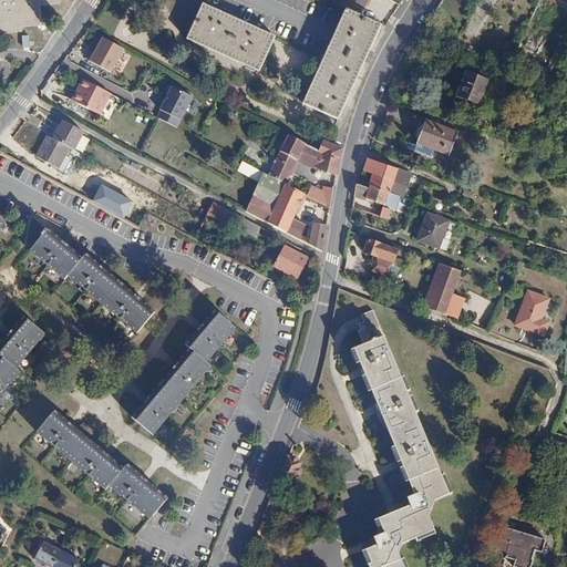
[(0,0),(0,33),(22,31),(22,27),(42,24),(40,6),(60,3),(59,0),(0,0)]
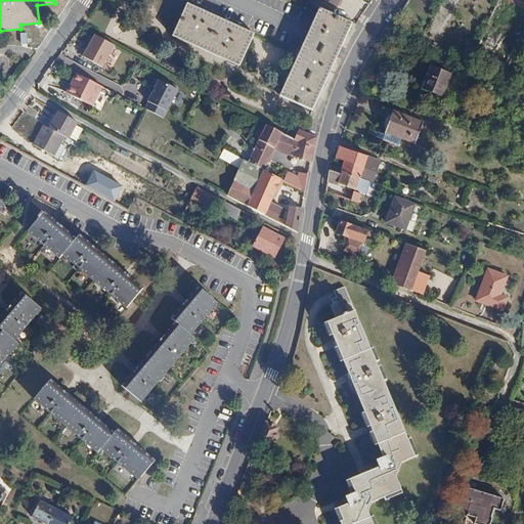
[(322,0),(319,0),(316,6),(321,8),(333,13),(337,7),(322,0)]
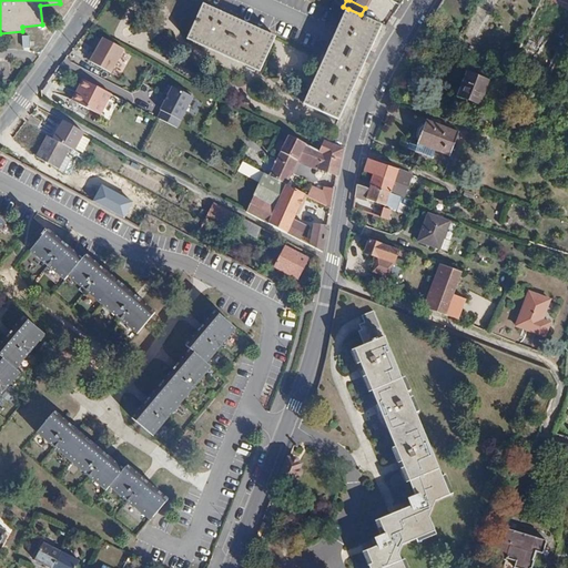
[(203,6),(186,40),(210,50),(214,39),(223,43),(223,44),(232,49),(234,49),(242,52),(242,53),(254,60),(266,36),(203,6)]
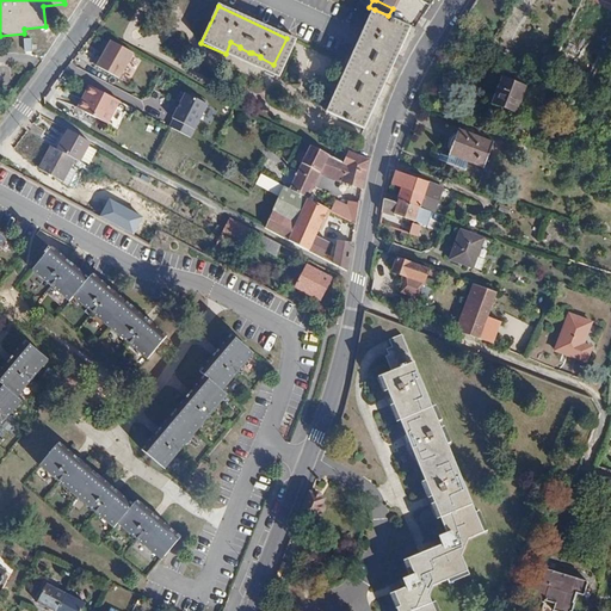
[(366,28),(372,30),(353,71),(358,73),(352,86),(349,84),(340,100),(344,103),(338,117),(364,130),(412,28),(388,16),(375,10),(366,28)]
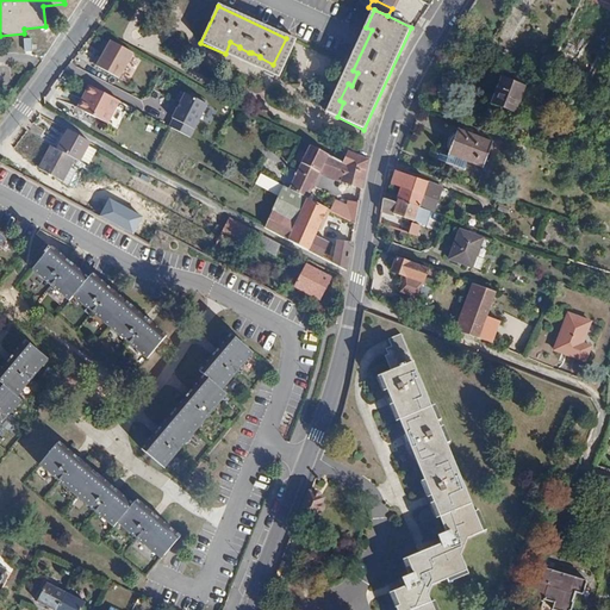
[(26,51),(35,50),(32,37),(24,39),(26,51)]
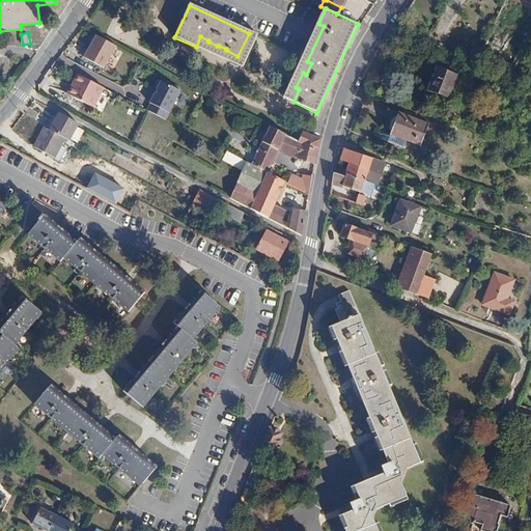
[(108,68),(119,45),(98,33),(85,58),(108,68)]
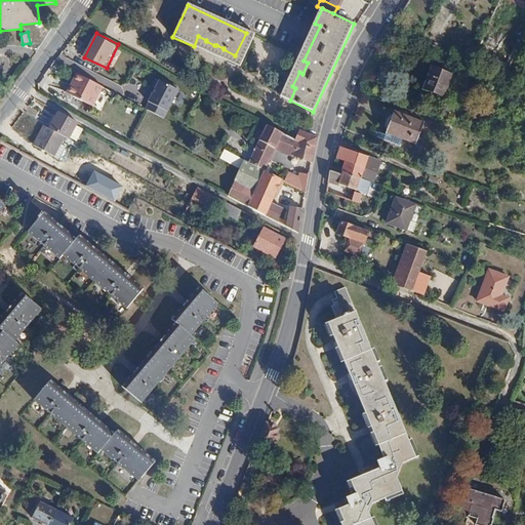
[(432,69),(423,90),(442,97),(451,76),(432,69)]
